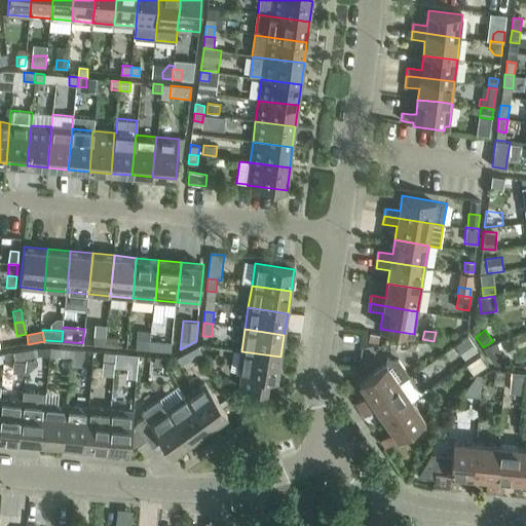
[(370,333),(369,343),(379,344),(380,335),(370,333)]
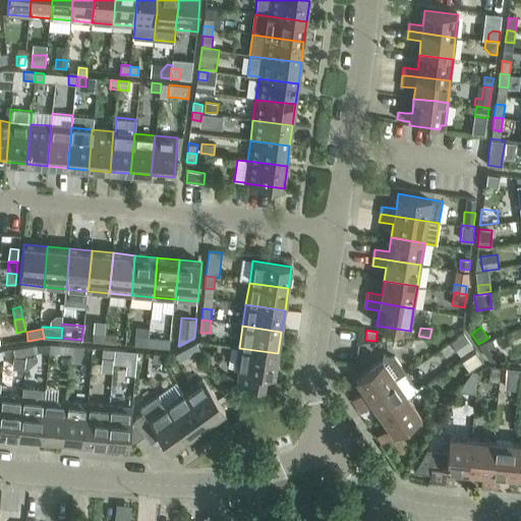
[(93,342),(105,343),(106,334),(104,334),(104,332),(94,331),(93,342)]
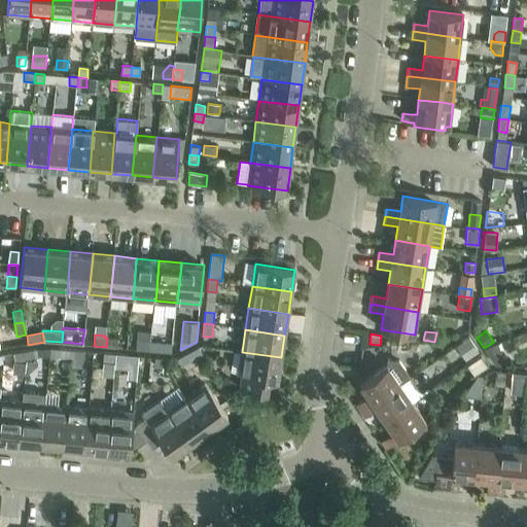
[(469,337),(456,346),(466,361),(479,352),(477,350),(470,340),(469,337)]
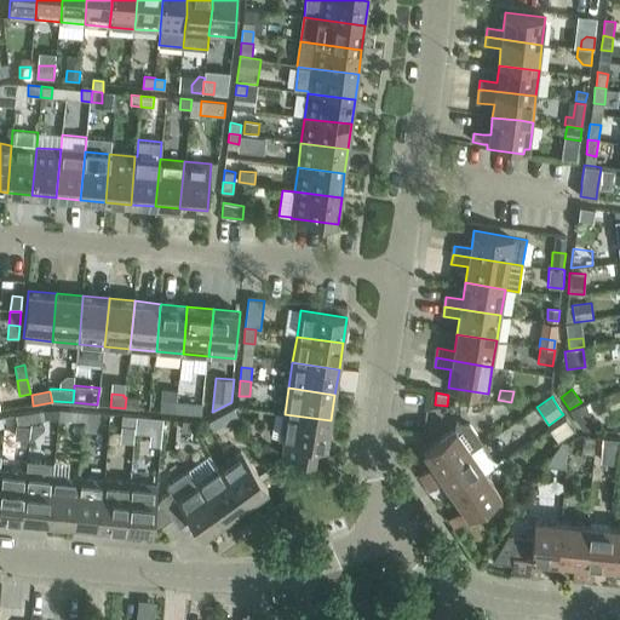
[(126,397),(125,408),(138,409),(139,400),(126,397)]
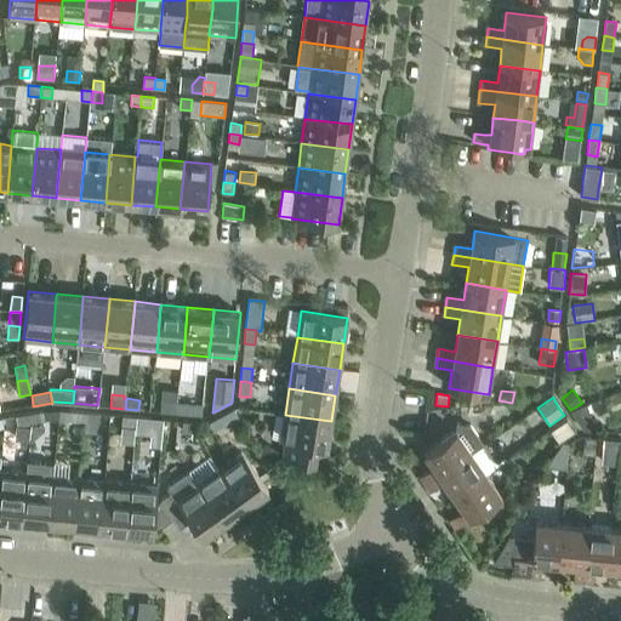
[(161,402),(160,411),(176,412),(177,404),(175,403),(161,402)]
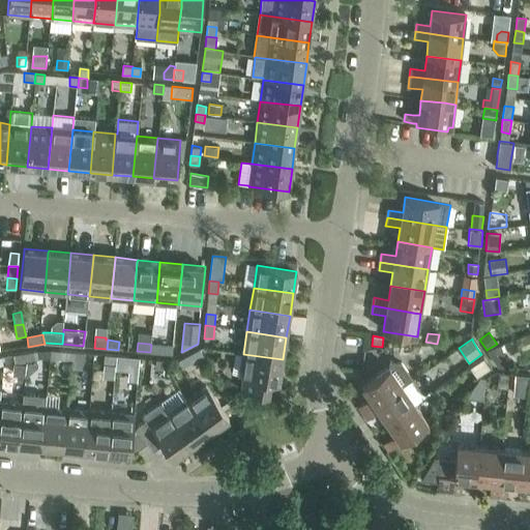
[(151,345),(150,352),(160,353),(162,344),(151,343),(151,345)]
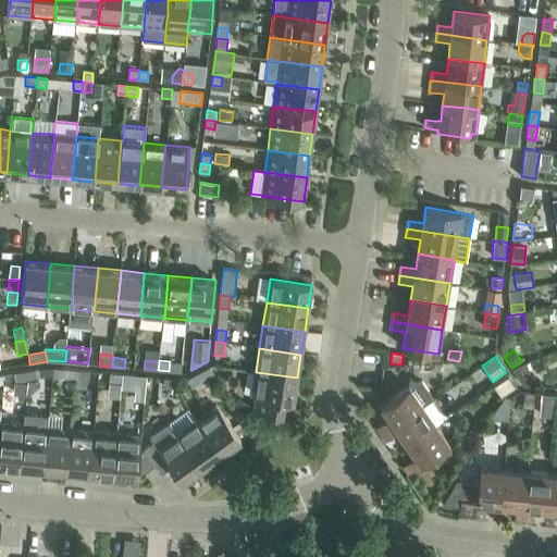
[(170,361),(169,371),(181,372),(182,364),(182,362),(170,361)]
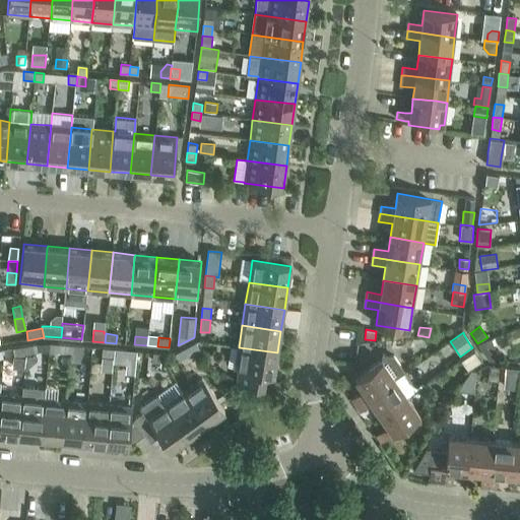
[(491,338),(477,343),(489,361),(500,362),(491,339),(491,338)]
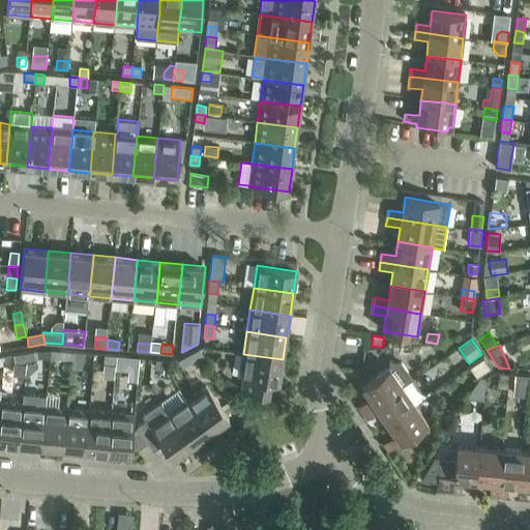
[(36,350),(25,352),(26,359),(37,358),(37,357),(36,350)]
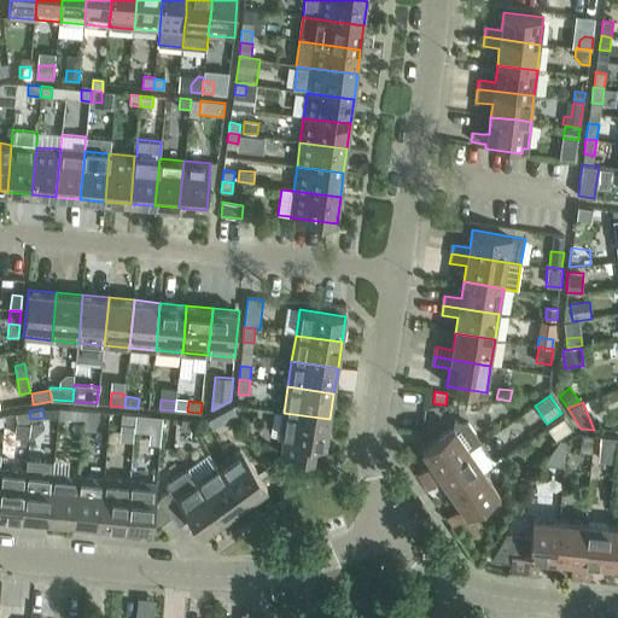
[(70,408),(70,419),(83,420),(85,410),(85,409),(70,408)]
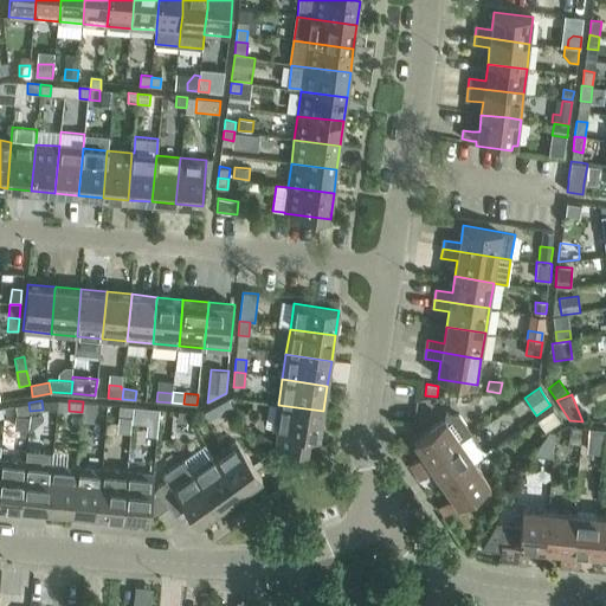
[(28,403),(14,405),(15,416),(28,413),(30,413),(30,411),(28,403)]
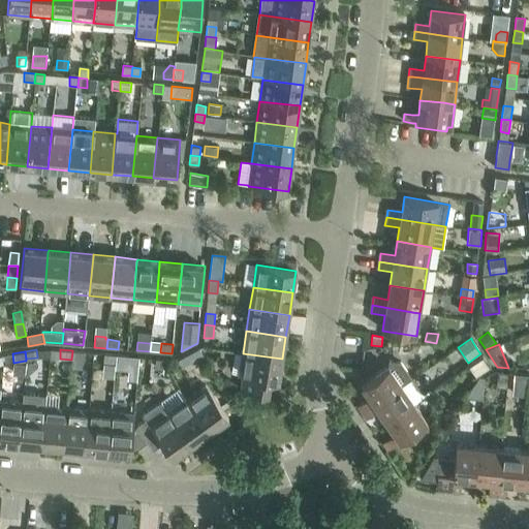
[(71,361),(70,367),(83,368),(85,352),(72,351),(71,360),(71,361)]
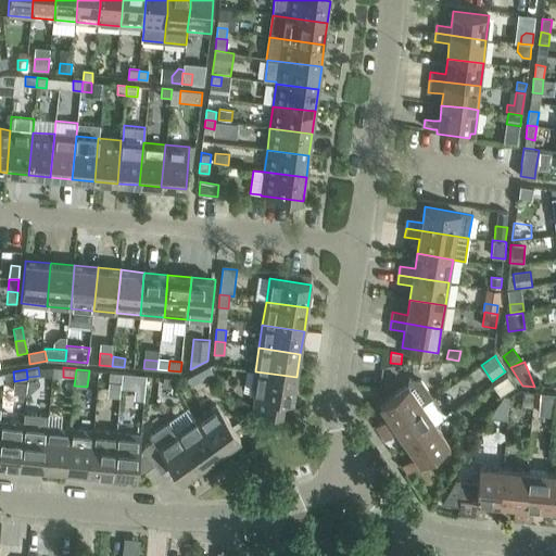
[(110,373),(109,381),(122,382),(123,374),(123,373),(110,371),(110,373)]
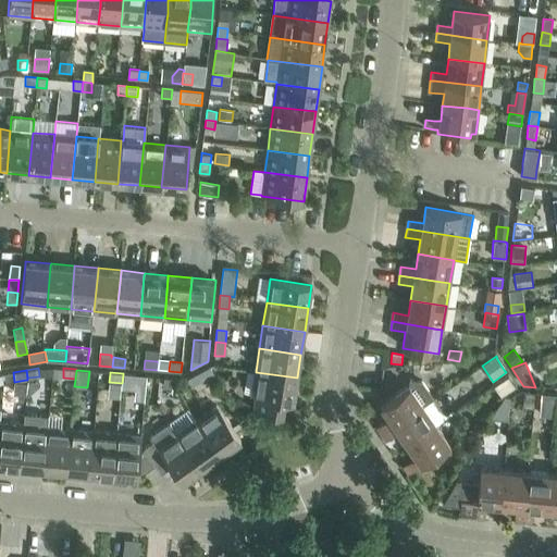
[(198,372),(187,379),(192,386),(202,380),(198,372)]
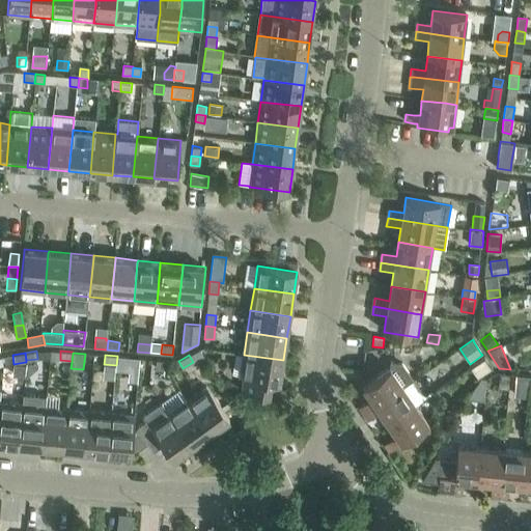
[(244,355),(240,378),(242,378),(240,392),(269,396),(271,383),(279,384),(283,360),(244,355)]
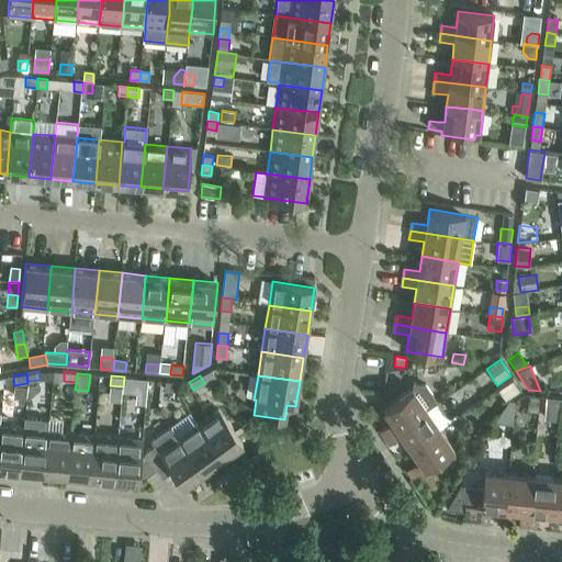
[(124,378),(123,386),(135,388),(136,379),(136,378),(124,377),(124,378)]
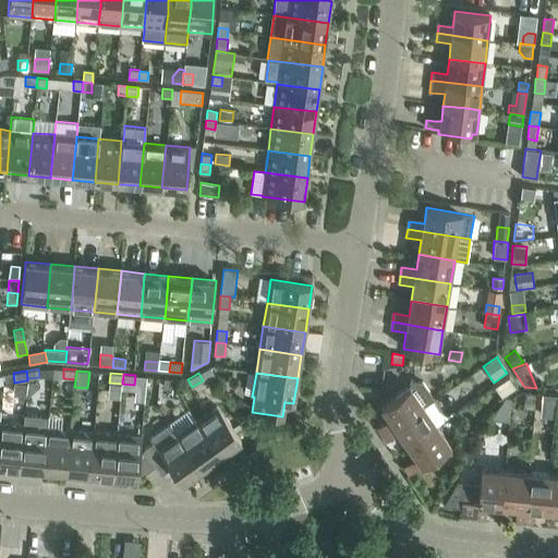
[(164,377),(164,387),(177,387),(177,377),(164,377)]
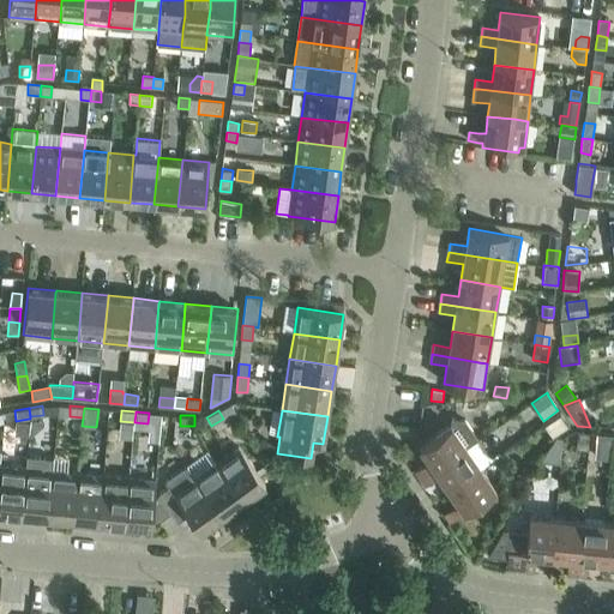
[(30,423),(30,434),(34,434),(44,425),(44,421),(31,419),(30,419),(30,422),(30,423)]
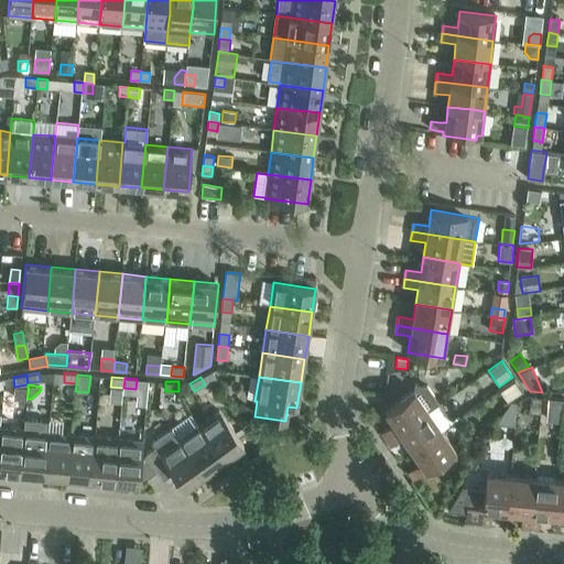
[(393,424),(381,433),(386,441),(399,432),(426,413),(429,412),(436,407),(438,404),(440,404),(427,386),(415,384),(414,391),(392,407),(384,411),(393,424)]
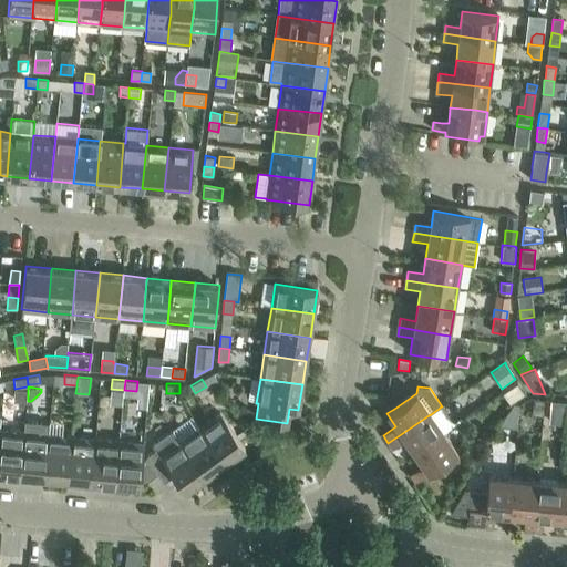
[(14,390),(13,402),(27,403),(28,401),(28,391),(28,390),(16,389),(14,389),(14,390)]
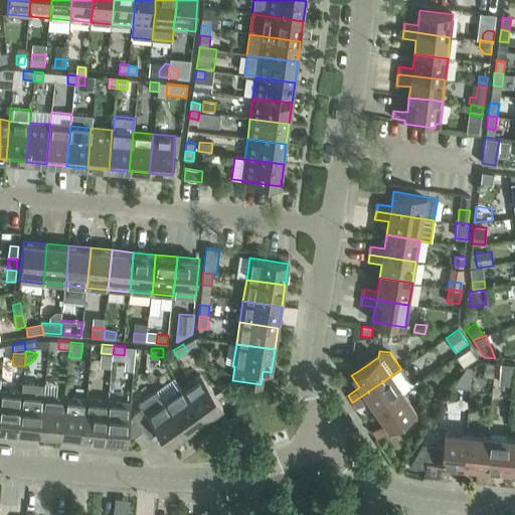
[(485,364),(483,375),(493,376),(494,365),(494,363),(485,362),(485,364)]
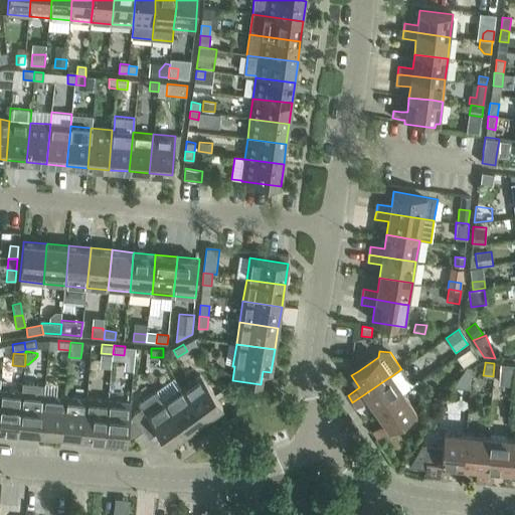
[(501,366),(499,384),(512,385),(513,367),(514,365),(501,364),(501,366)]
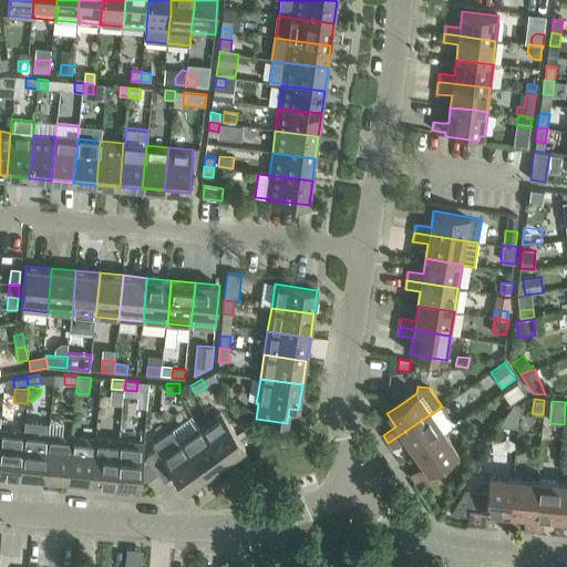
[(243,404),(237,412),(249,420),(255,413),(243,404)]
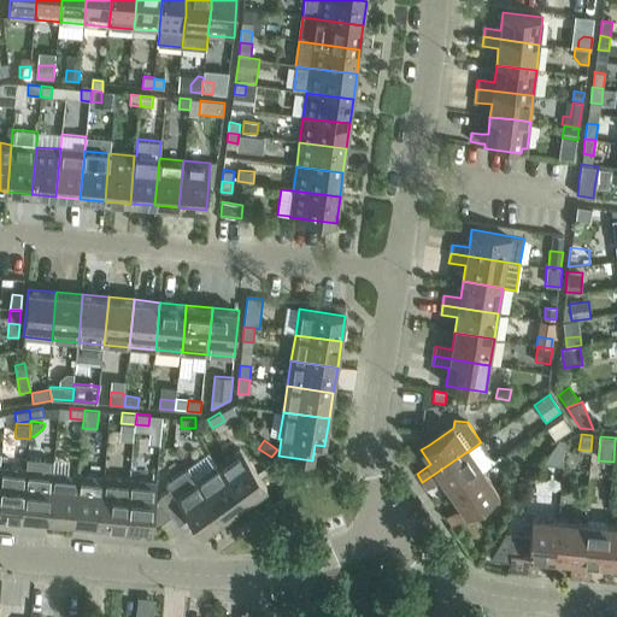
[(554,446),(544,464),(562,466),(564,445),(564,441),(559,440),(556,445),(554,446)]
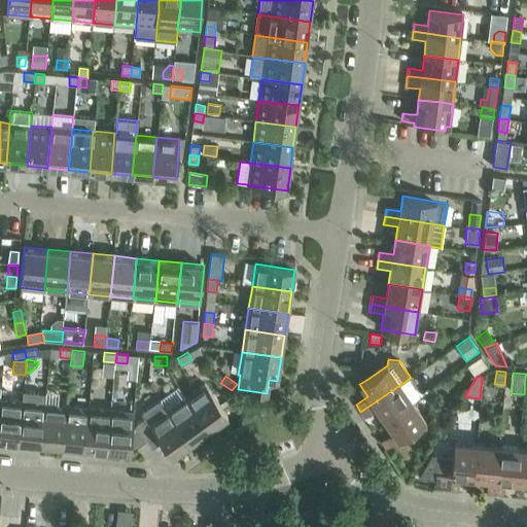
[(373,403),(360,412),(364,417),(365,419),(378,410),(386,422),(411,405),(413,403),(413,402),(412,401),(422,394),(411,377),(411,378),(410,378),(408,380),(400,385),(398,386),(373,403)]
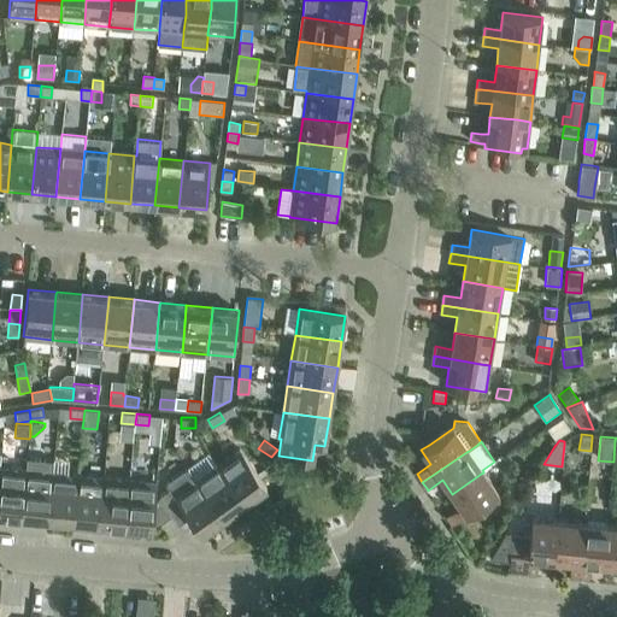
[(218,465),(246,503),(266,488),(239,450),(217,464),(218,465)]
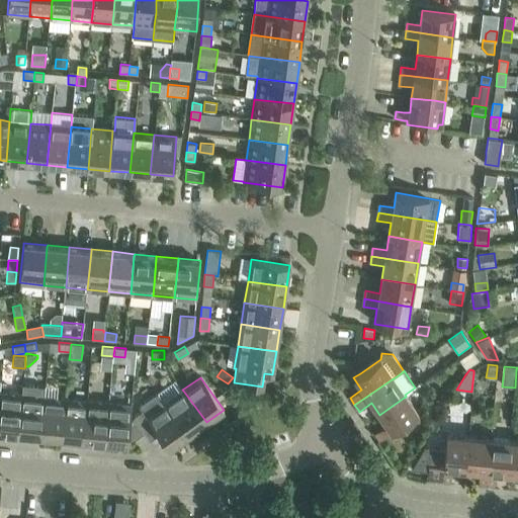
[(165,403),(188,435),(206,422),(183,391),(182,390),(165,403)]
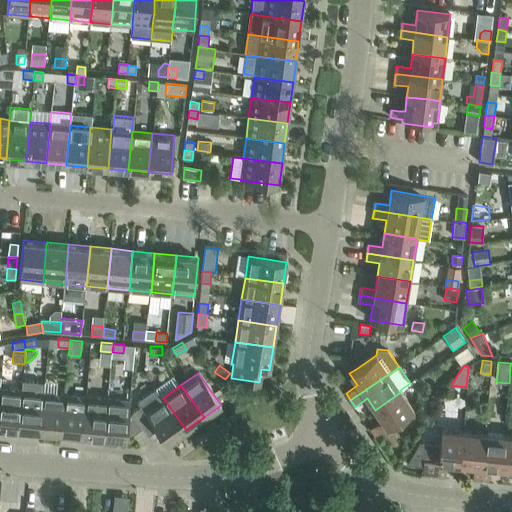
[(0,389),(0,394),(0,426),(19,428),(22,391),(0,389)]
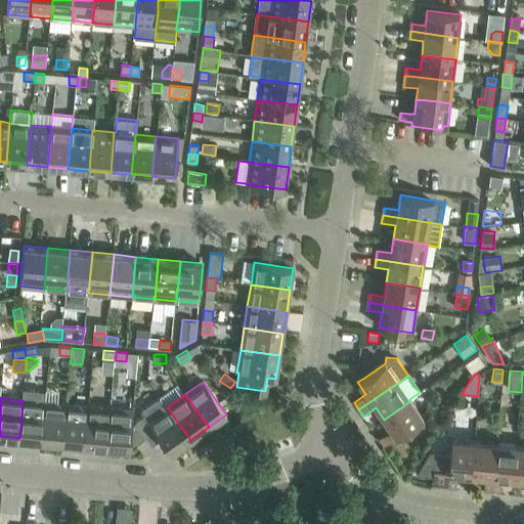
[(171,454),(190,440),(167,407),(166,407),(160,398),(140,411),(144,417),(134,424),(151,446),(161,440),(171,454)]
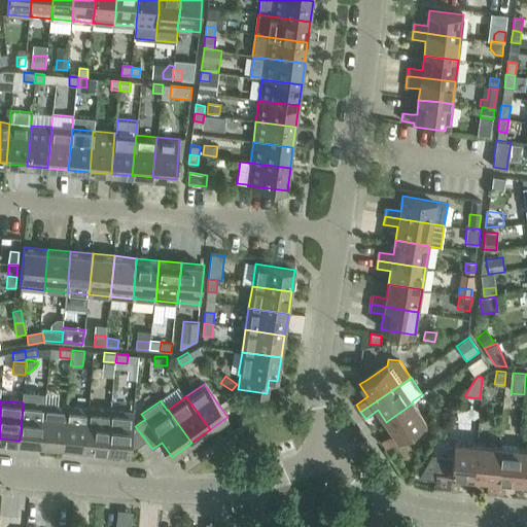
[(23,402),(20,441),(41,443),(45,405),(23,402)]
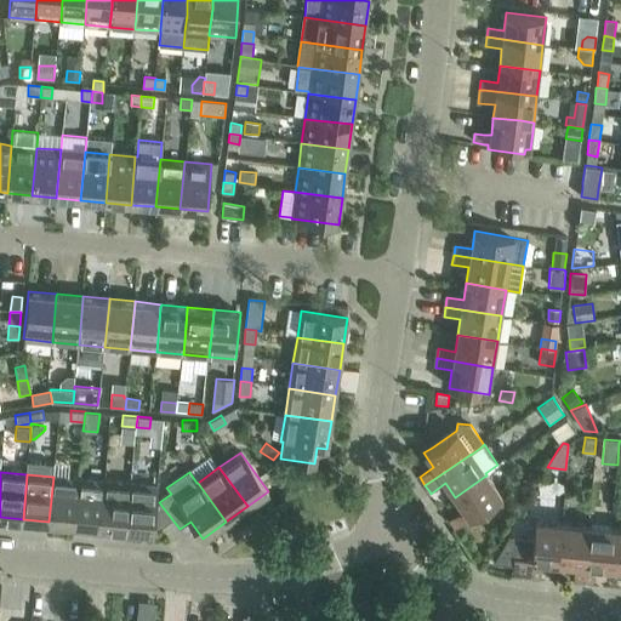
[(462,510),(449,519),(449,520),(455,528),(468,518),(501,496),(486,476),(484,477),(455,497),(462,510)]
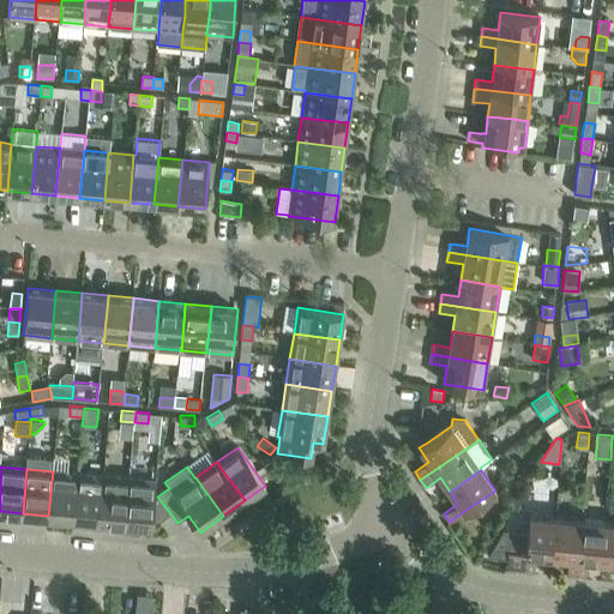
[(53,471),(48,516),(73,518),(78,474),(67,473),(53,471)]
